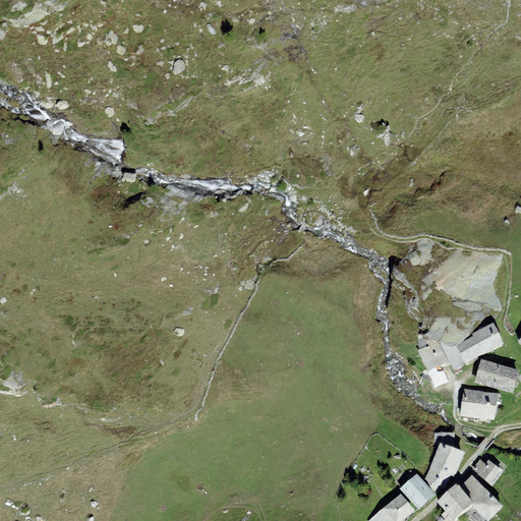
[(457,346),(466,363),(505,343),(494,323),(472,333),(457,346)]
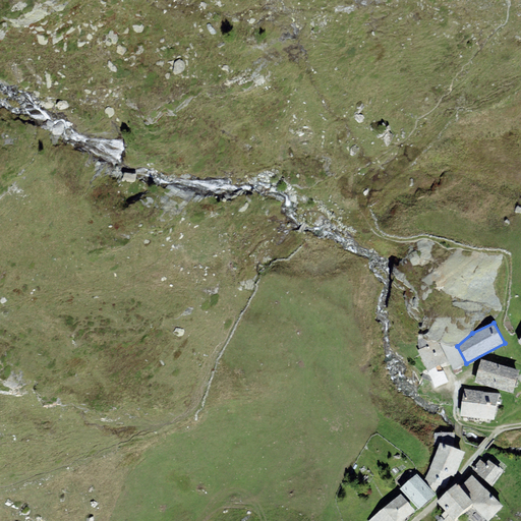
[(435,342),(418,350),(427,370),(436,388),(449,382),(444,370),(438,371),(436,366),(448,361),(440,343),(435,342)]
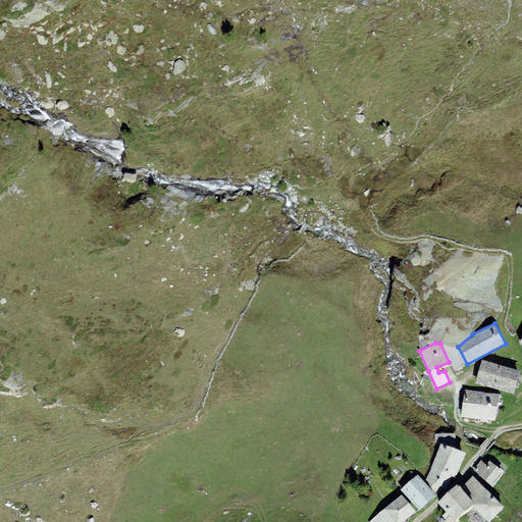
[(482,360),(475,383),(514,394),(521,370),(482,360)]
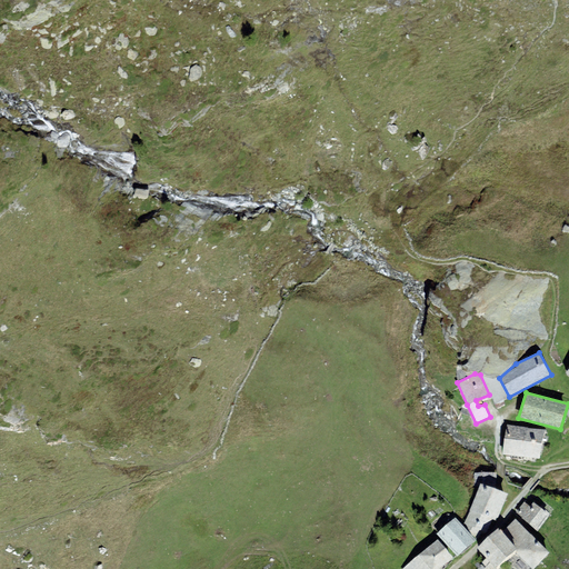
[(502,455),(521,457),(526,428),(507,425),(502,455)]
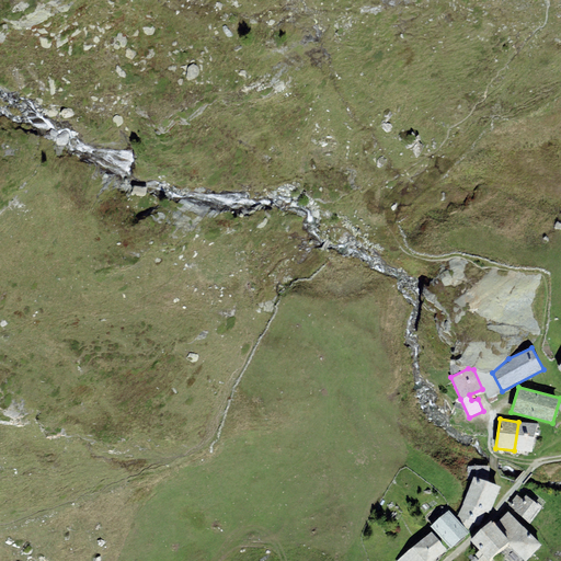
[(514,450),(533,454),(537,424),(518,422),(514,450)]
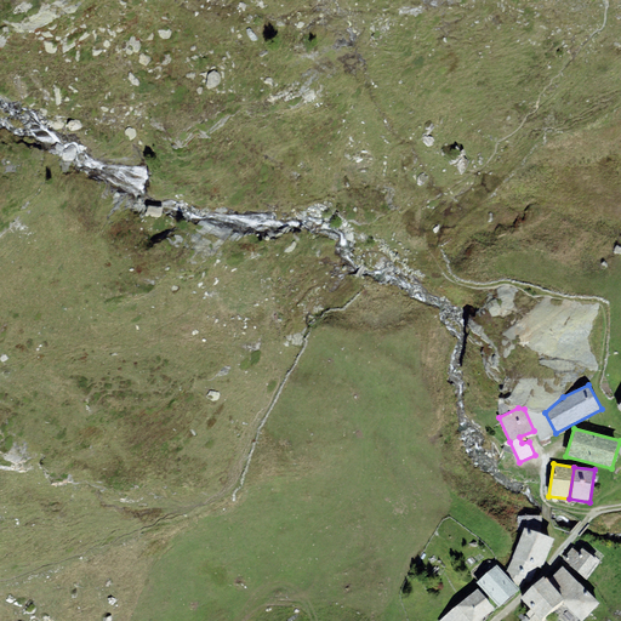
[(542,516),(523,516),(523,527),(525,528),(541,534),(542,516)]
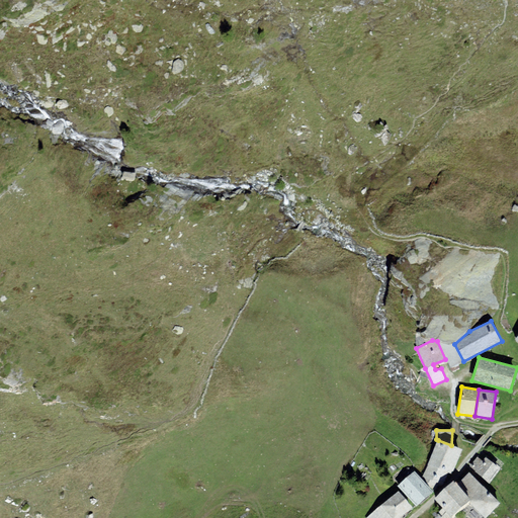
[(451,445),(438,440),(428,464),(448,472),(452,473),(462,449),(451,445)]
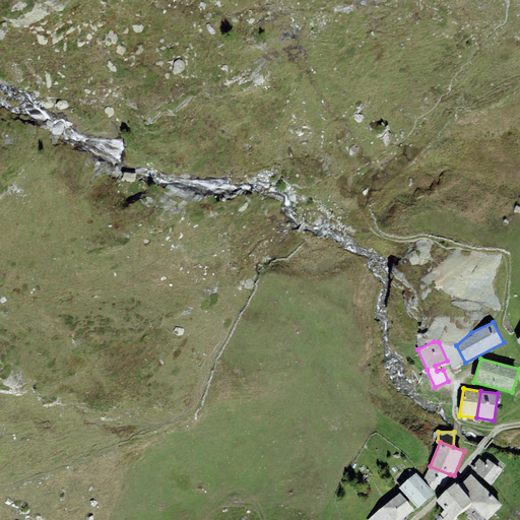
[(484,462),(479,459),(470,468),(491,485),(503,471),(488,459),(484,462)]
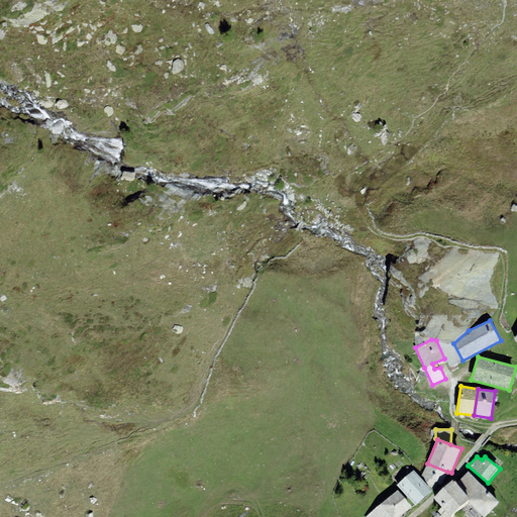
[(447,472),(427,463),(421,478),(435,489),(438,483),(442,485),(447,472)]
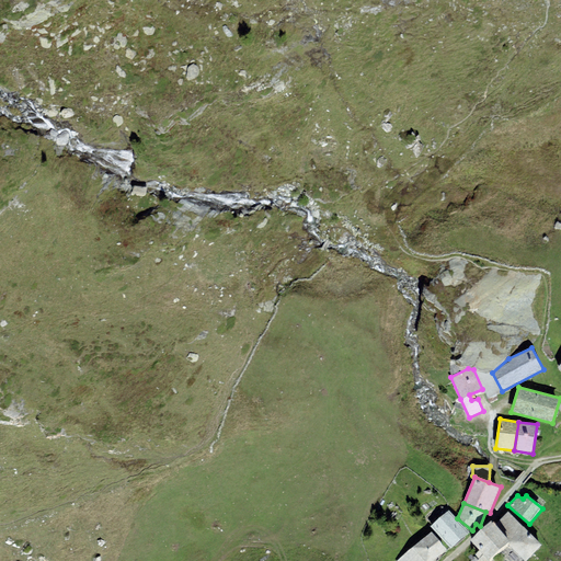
[(469,533),(448,510),(431,526),(450,549),(469,533)]
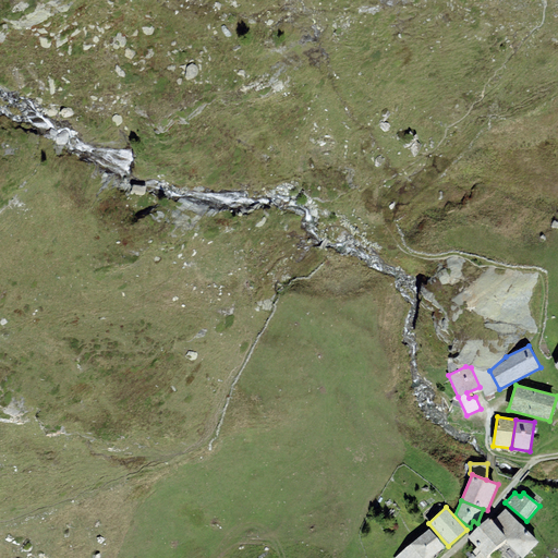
[(505,541),(521,557),(522,557),(540,543),(506,508),(493,521),(508,537),(505,541)]
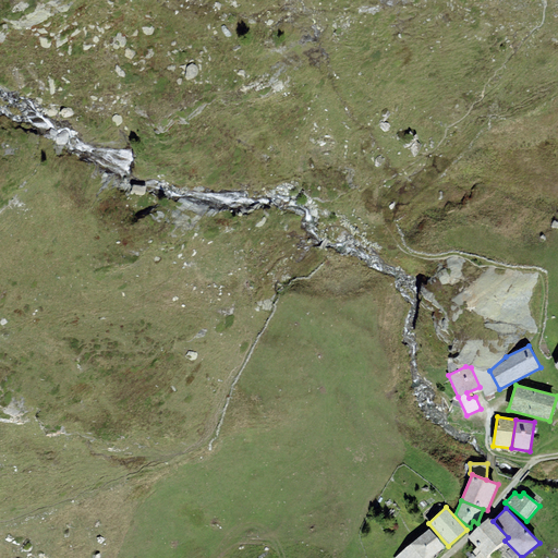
[(490,519),(470,538),(477,547),(473,552),(476,556),(474,557),(487,557),(505,541),(508,537),(493,521),(490,519)]
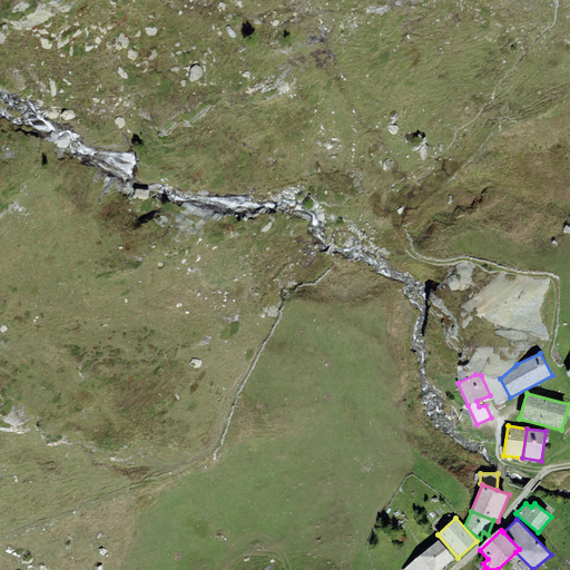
[(439,540),(403,569),(440,569),(454,558),(439,540)]
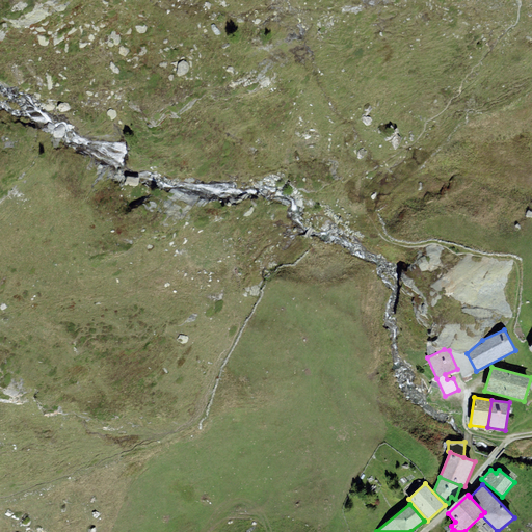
All buildings are outlined.
